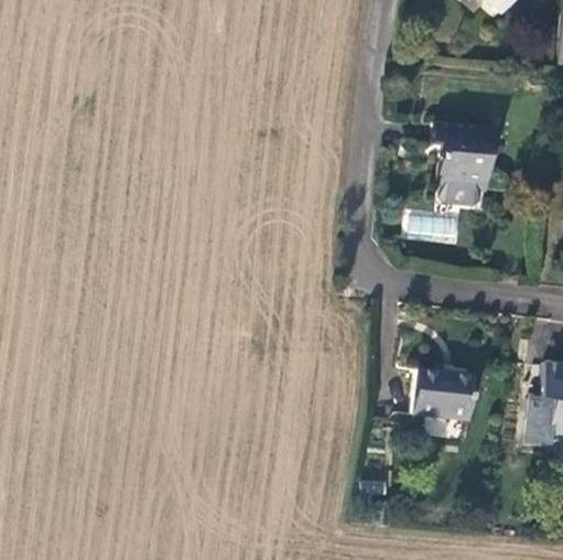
[(433,181),(437,181),(476,184),(485,184),(489,120),(431,115),(430,132),(439,133),(437,141),(442,141),(442,151),(436,150),(433,181)]
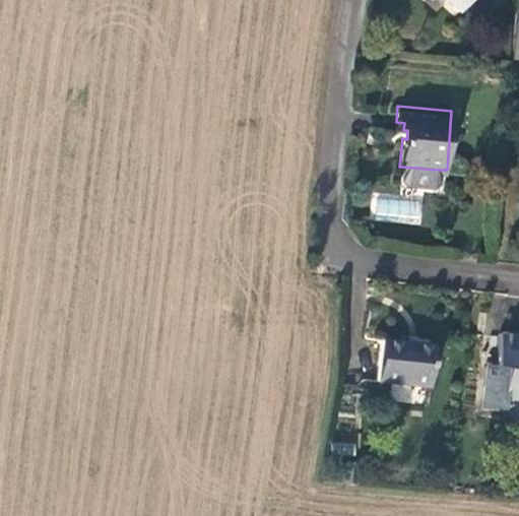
[(439,170),(403,167),(402,185),(438,188),(439,170)]
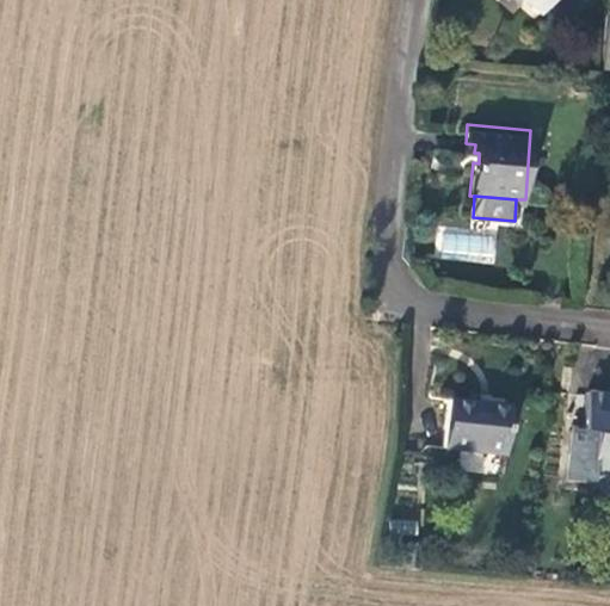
[(609,391),(589,389),(585,427),(574,427),(570,480),(609,483),(609,391)]
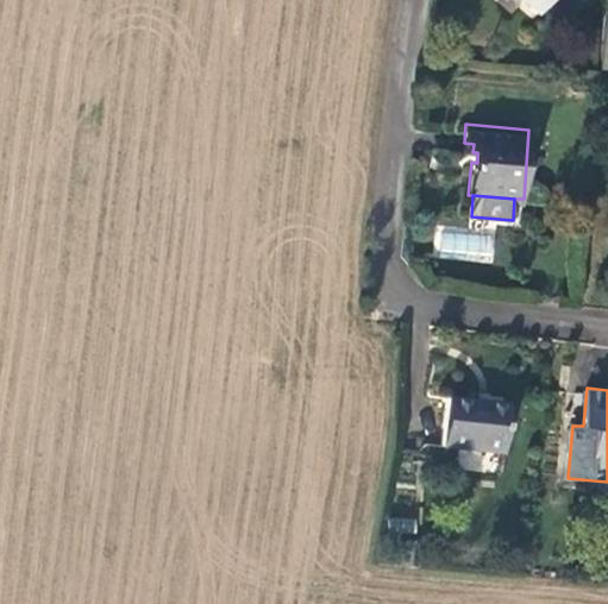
[(511,403),(450,398),(446,447),(507,452),(511,403)]
